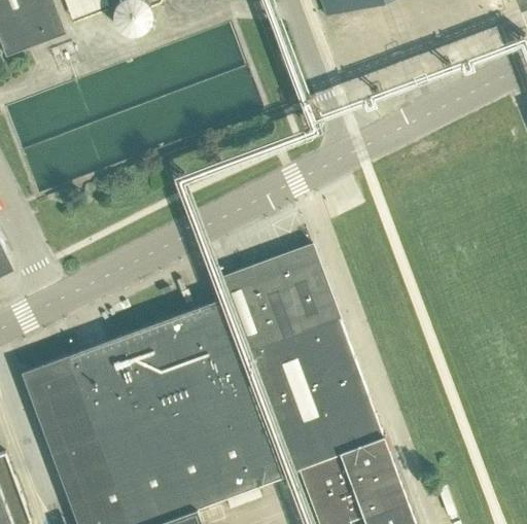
[(0,0),(0,43),(5,58),(65,36),(51,0),(0,0)]
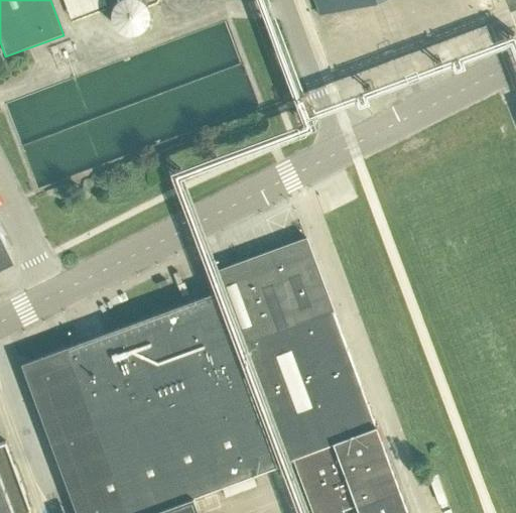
[(148,23),(150,15),(148,8),(146,4),(143,1),(142,0),(119,0),(117,1),(114,5),(112,8),(111,13),(111,17),(112,22),(114,26),(117,29),(123,33),(127,34),(131,35),(135,34),(139,32),(143,30),(146,26),(148,23)]
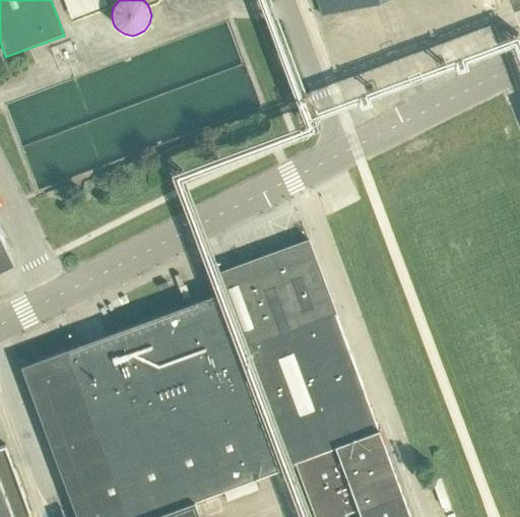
[(317,0),(321,10),(326,9),(326,10),(352,0),(317,0)]
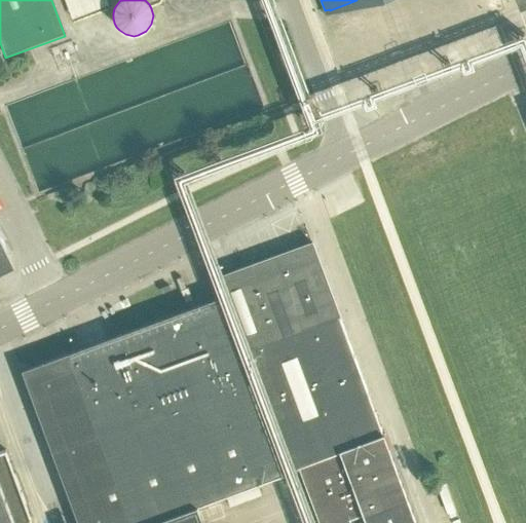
[(152,522),(300,470),(318,522),(348,522),(365,517),(367,522),(413,522),(313,246),(212,283),(219,301),(24,372),(78,522),(152,522)]
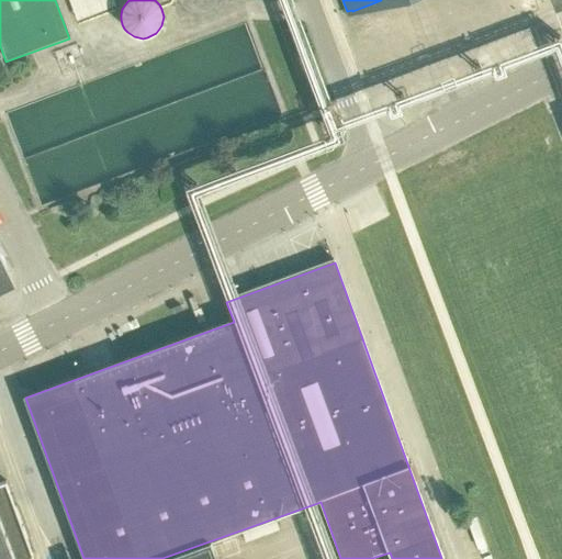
[(31,558),(0,472),(0,558),(31,558)]
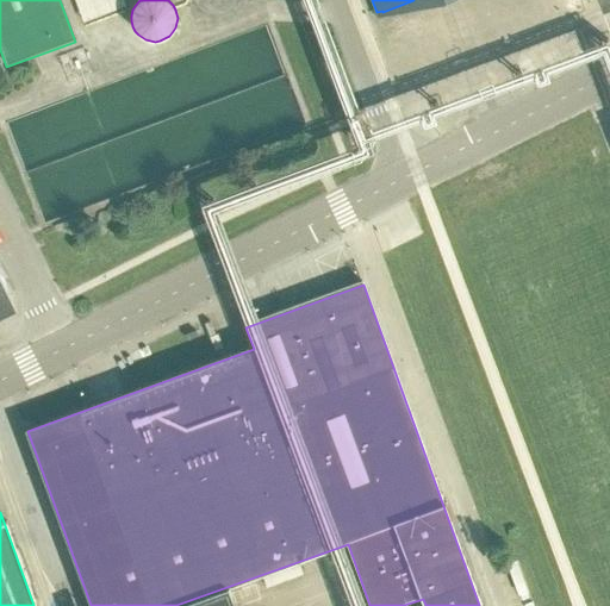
[(237,605),(231,588),(182,605),(237,605)]
